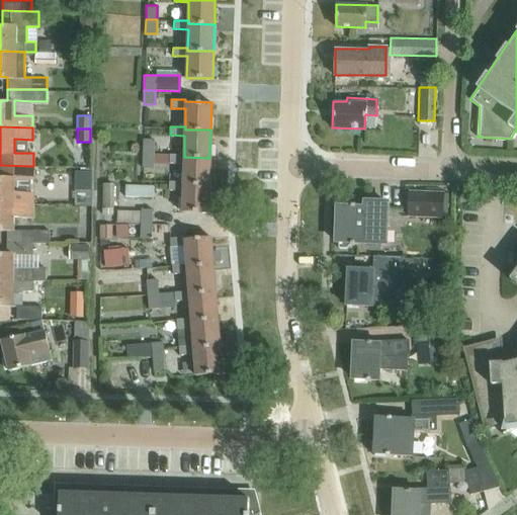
[(142,138),(142,153),(153,153),(154,138),(142,138)]
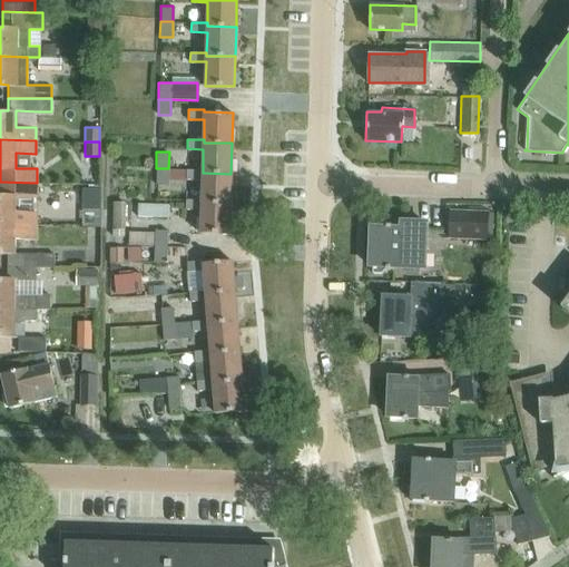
[(168,168),(156,168),(155,184),(168,184),(168,178),(186,178),(187,169),(168,168)]
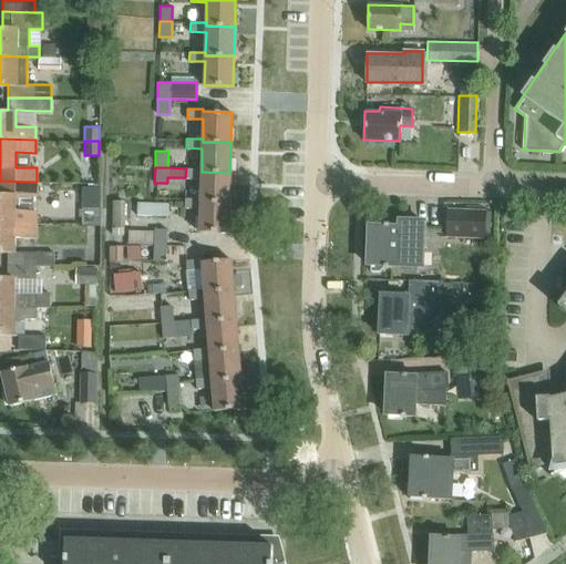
[(202,178),(201,198),(201,202),(229,203),(229,173),(202,172),(202,168),(186,168),(185,177),(202,178)]
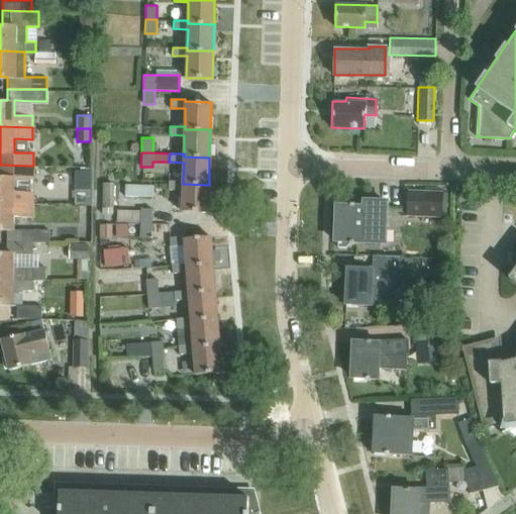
[(0,202),(29,203),(29,202),(29,191),(14,191),(14,177),(33,177),(33,166),(0,165),(0,202)]
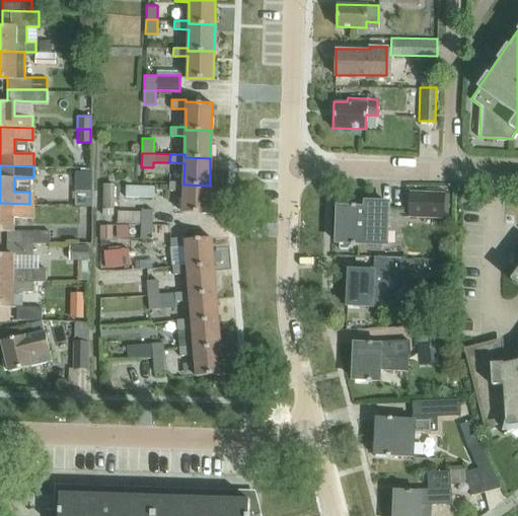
[(81,167),(80,198),(93,199),(95,168),(81,167)]
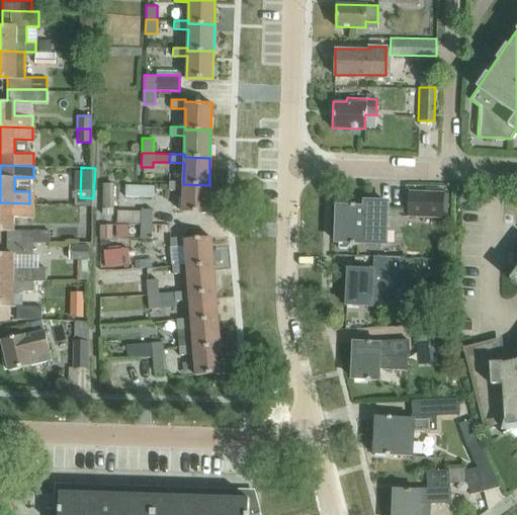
[(183,184),(183,181),(169,181),(169,189),(183,190),(182,211),(208,212),(209,185),(183,184)]
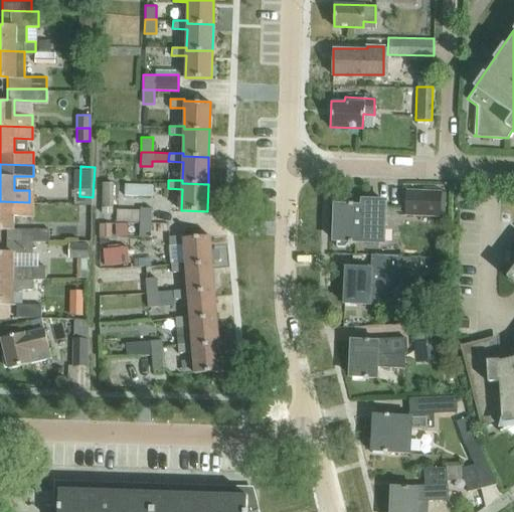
[(112,182),(102,182),(102,206),(112,206),(112,182)]
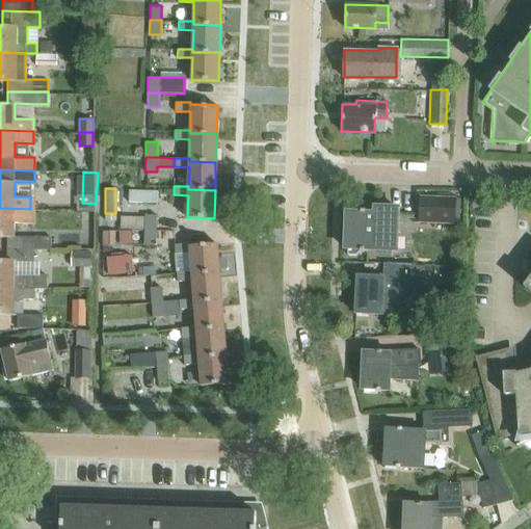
[(129,189),(128,201),(157,202),(158,189),(129,189)]
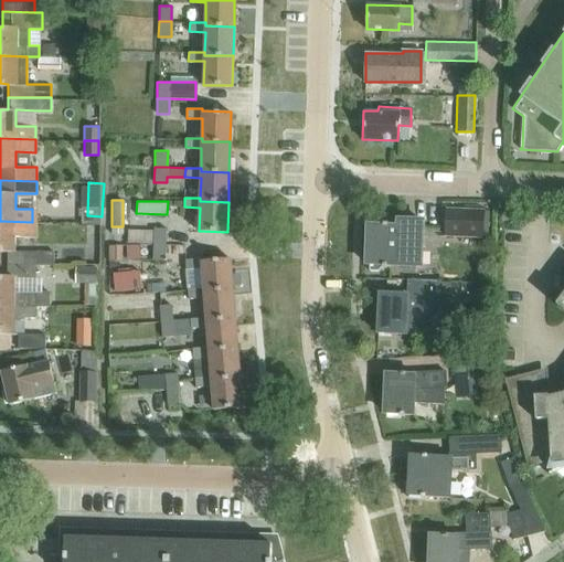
[(446,235),(481,236),(482,210),(447,209),(446,235)]
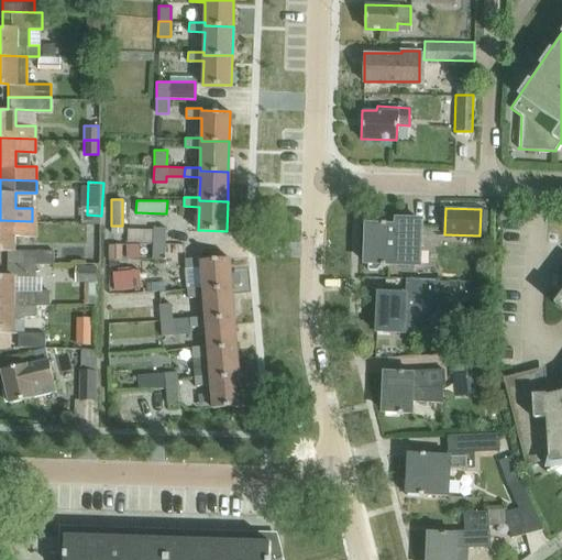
[(385,262),(395,263),(417,264),(419,218),(395,217),(395,223),(386,223),(386,220),(381,220),(381,223),(367,223),(366,262),(381,262),(381,265),(385,265),(385,262)]
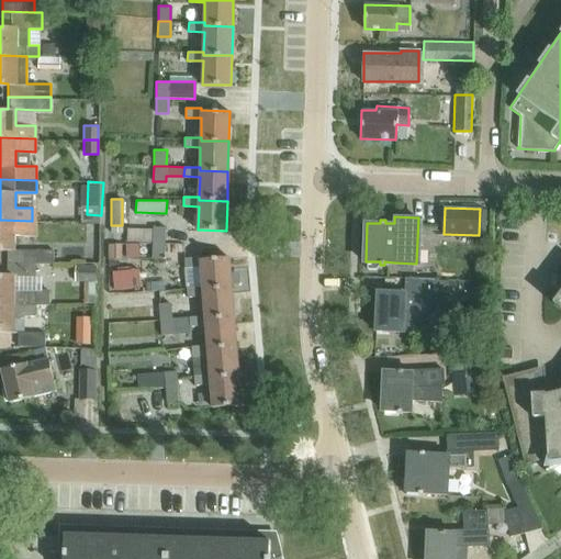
[(35,220),(32,220),(32,221),(0,220),(0,247),(6,248),(6,261),(34,261),(35,248),(14,248),(14,234),(35,234),(35,220)]
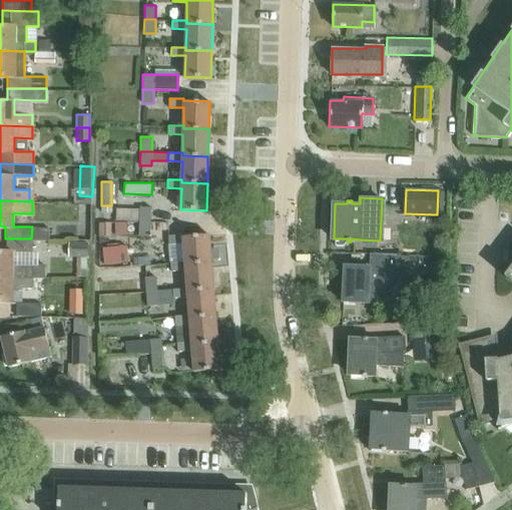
[(138,220),(149,220),(150,206),(138,206),(138,220)]
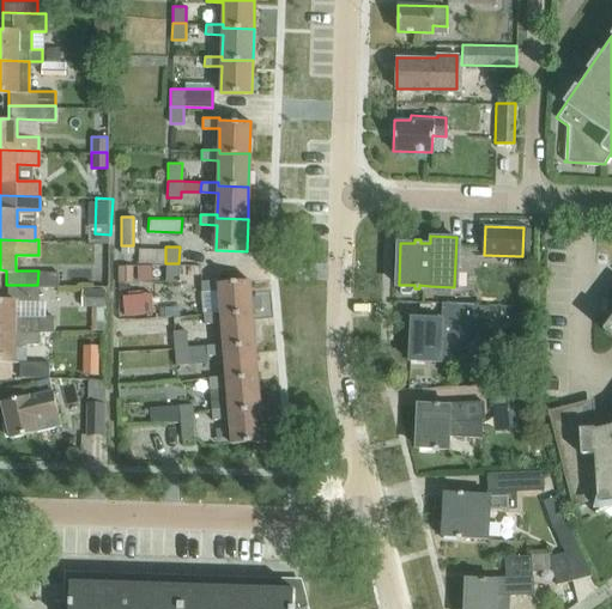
[(179,263),(165,263),(164,280),(179,280),(179,263)]
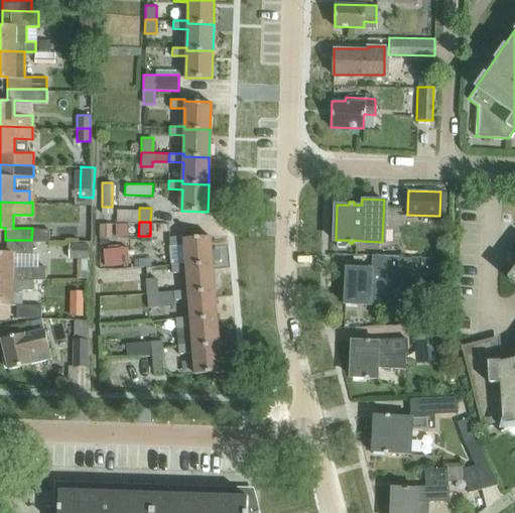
[(48,228),(32,228),(31,240),(31,241),(48,241),(48,228)]
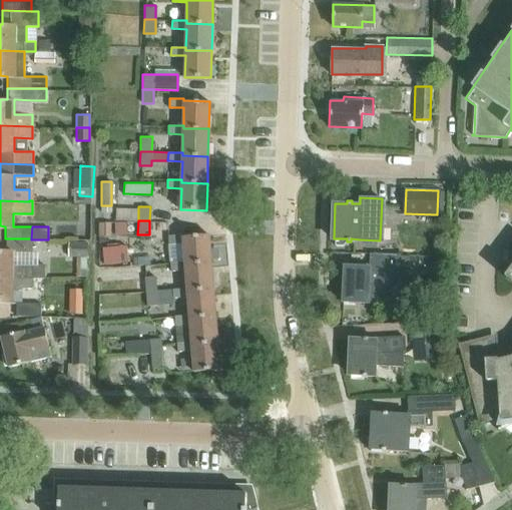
[(184,264),(211,261),(209,234),(182,236),(182,233),(167,234),(168,242),(183,241),(184,260),(184,264)]
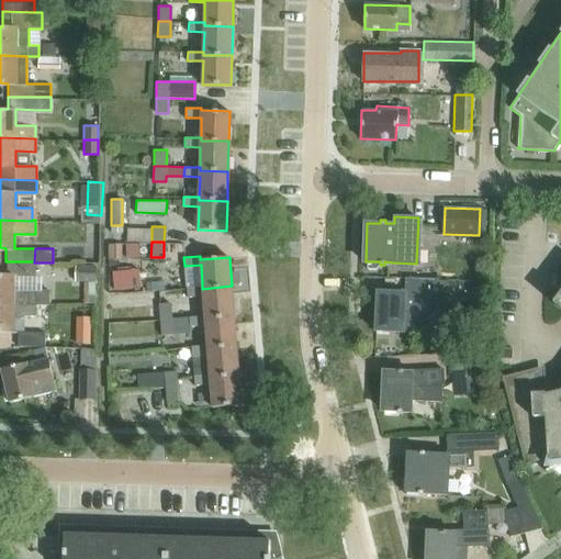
[(34,261),(6,261),(6,275),(0,274),(0,302),(35,303),(47,303),(48,289),(41,289),(41,276),(35,276),(34,263),(34,261)]
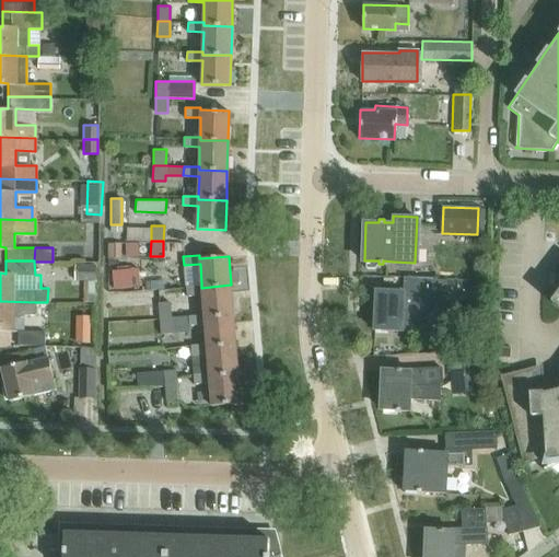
[(95,279),(95,264),(74,263),(73,279),(95,279)]
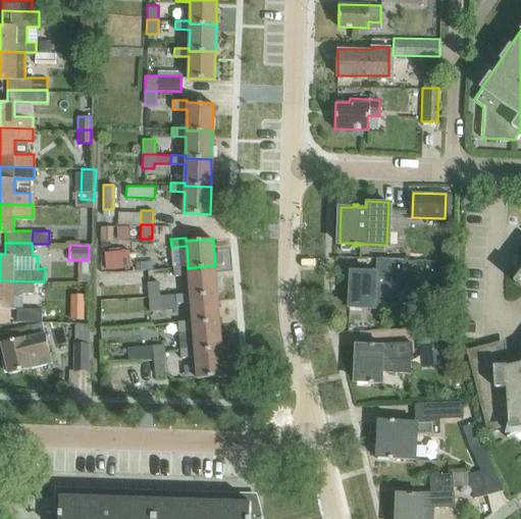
[(520,250),(517,251),(517,246),(516,246),(515,269),(516,269),(520,272),(514,281),(520,287),(520,363),(507,367),(507,365),(499,366),(492,343),(466,350),(486,431),(511,430),(511,425),(520,424),(520,250)]
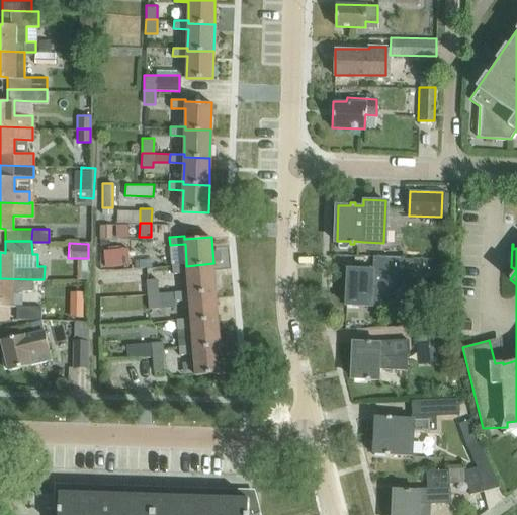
[(127,247),(103,249),(105,266),(128,263),(127,247)]
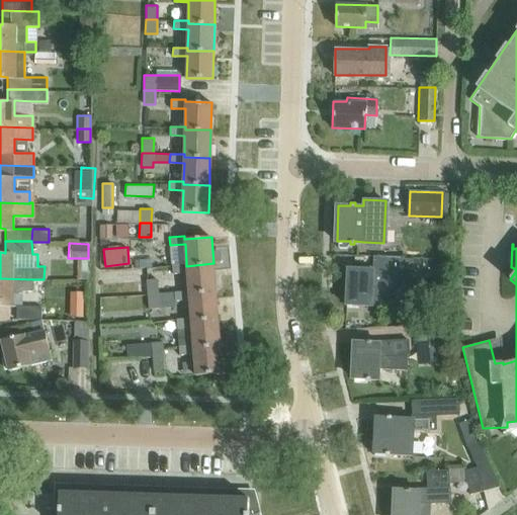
[(373,254),(372,268),(347,267),(346,304),(371,305),(372,304),(378,304),(401,283),(403,256),(373,254)]
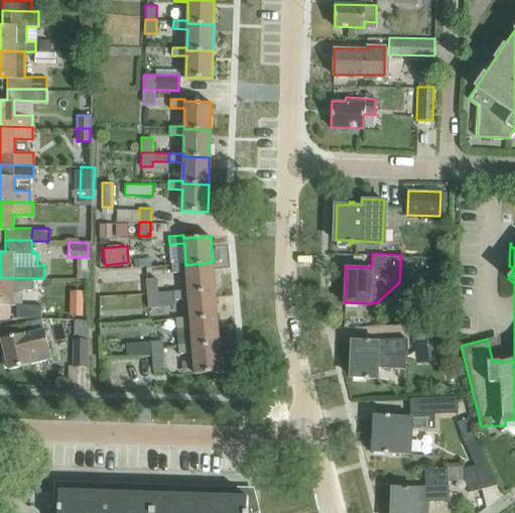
[(188,291),(215,289),(213,262),(185,265),(185,261),(171,262),(171,271),(186,270),(187,288),(188,291)]
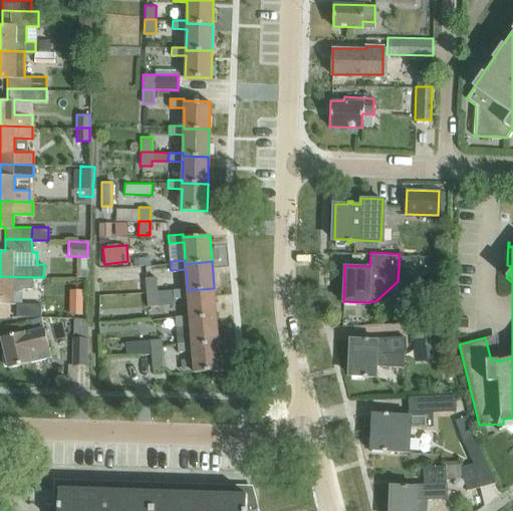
[(0,301),(12,302),(12,289),(21,290),(21,288),(32,288),(32,277),(0,276),(0,301)]
